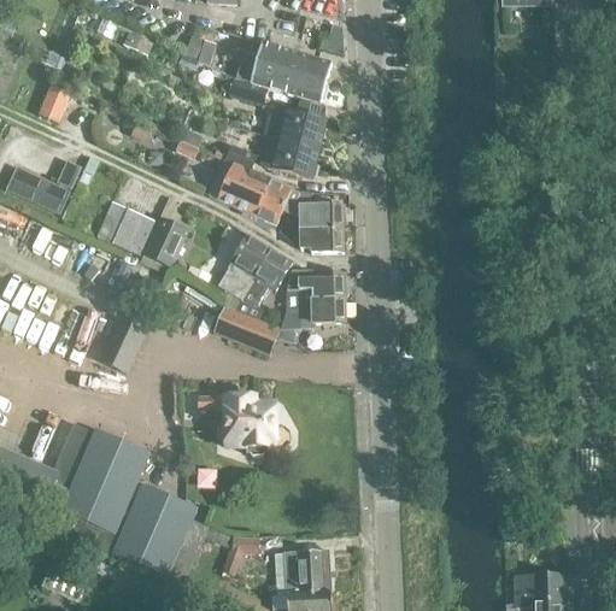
[(333,22),(328,35),(342,40),(342,25),(333,22)]
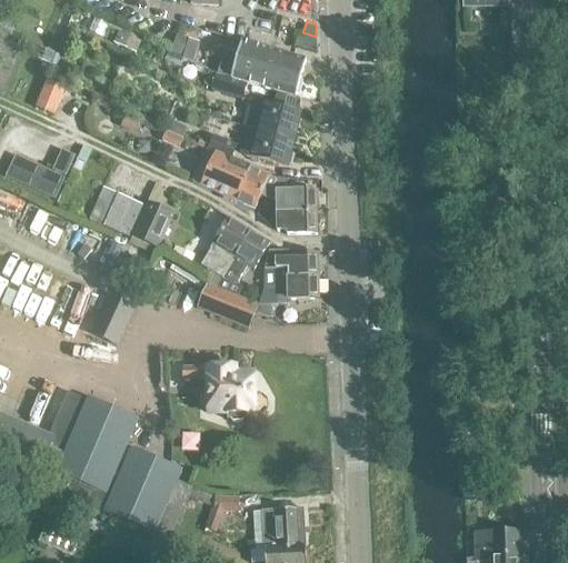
[(135,49),(143,31),(121,21),(112,39),(135,49)]
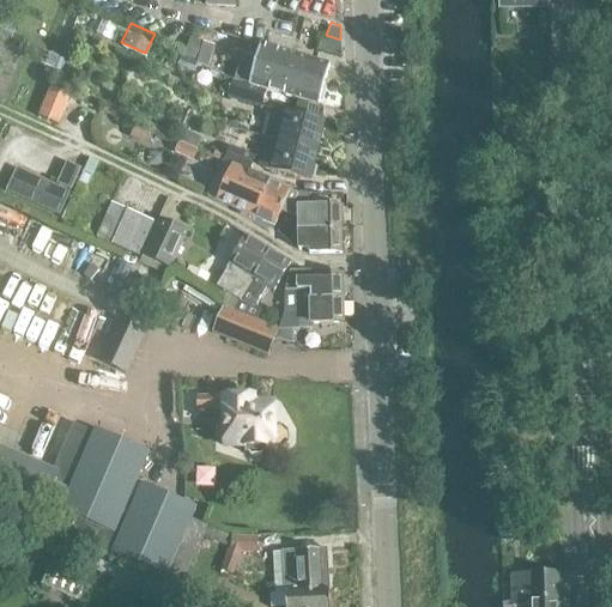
[(204,60),(211,41),(189,34),(182,52),(204,60)]
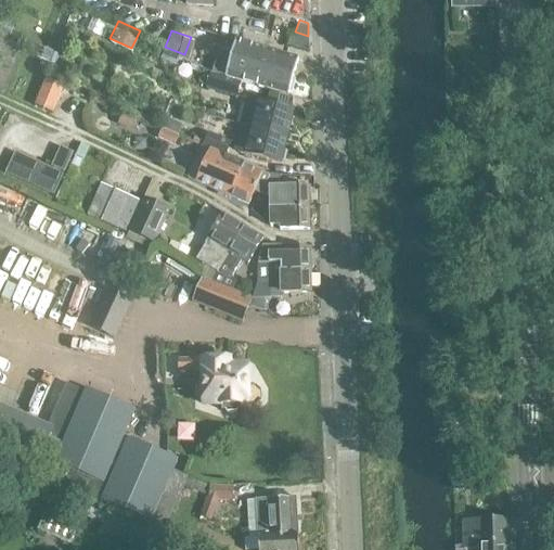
[(287,90),(297,54),(235,37),(230,54),(218,51),(213,69),(241,77),(270,86),(287,90)]
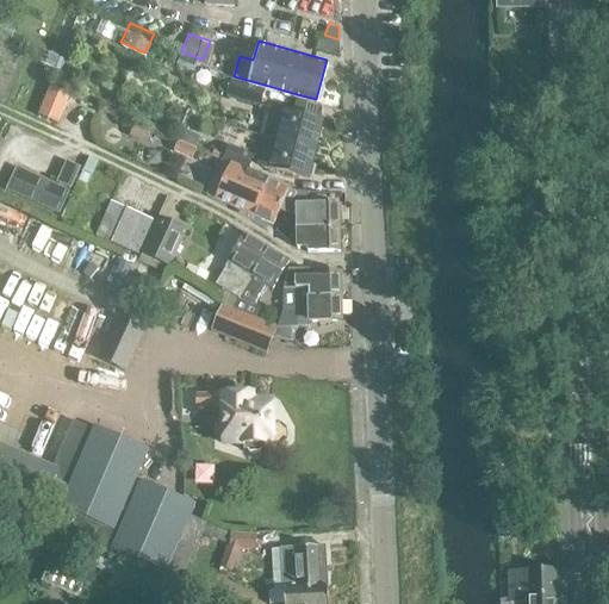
[(260,104),(265,85),(234,76),(231,75),(224,73),(218,86),(228,89),(227,94),(260,104)]
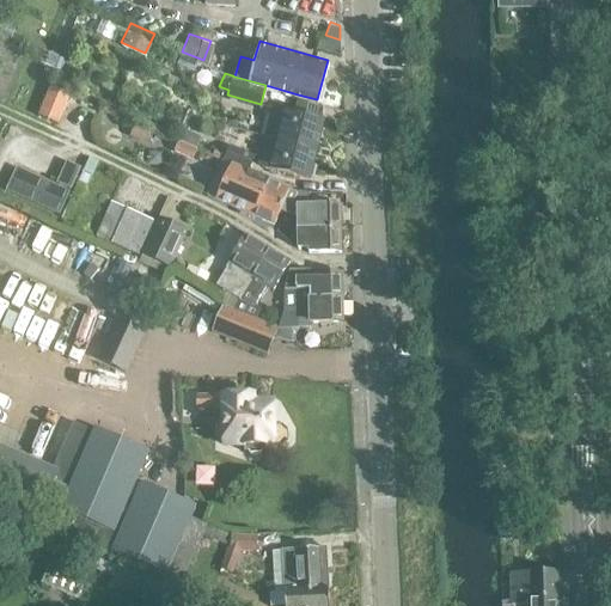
[(73,115),(79,99),(48,86),(41,102),(73,115)]
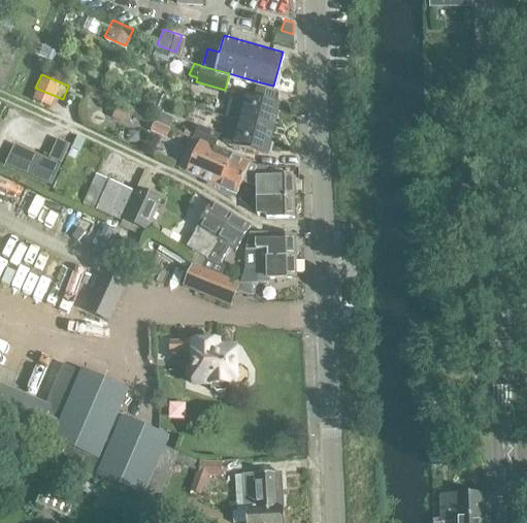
[(269,98),(273,86),(257,82),(253,94),(231,88),(225,113),(228,115),(237,117),(237,116),(271,125),(277,100),(269,98)]
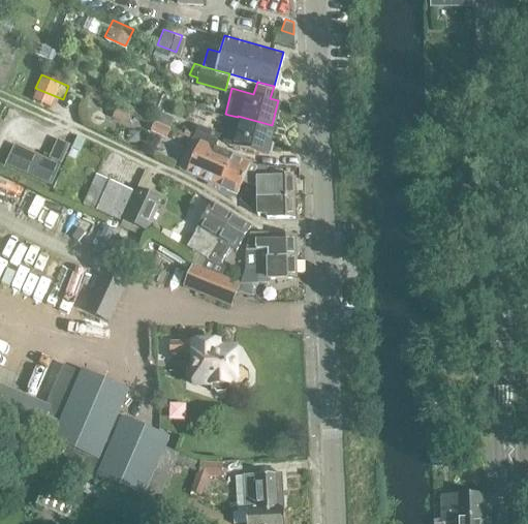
[(91,85),(87,93),(99,98),(100,96),(106,98),(109,93),(91,85)]
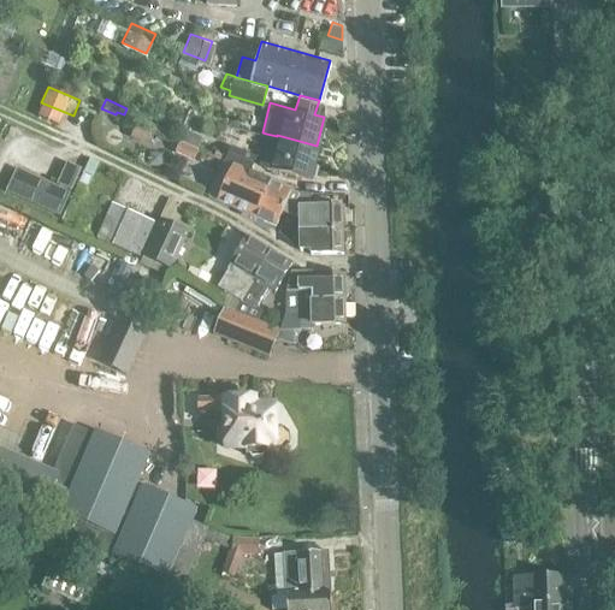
[(182,134),(145,117),(142,123),(178,138),(195,146),(200,134),(184,126),(182,134)]
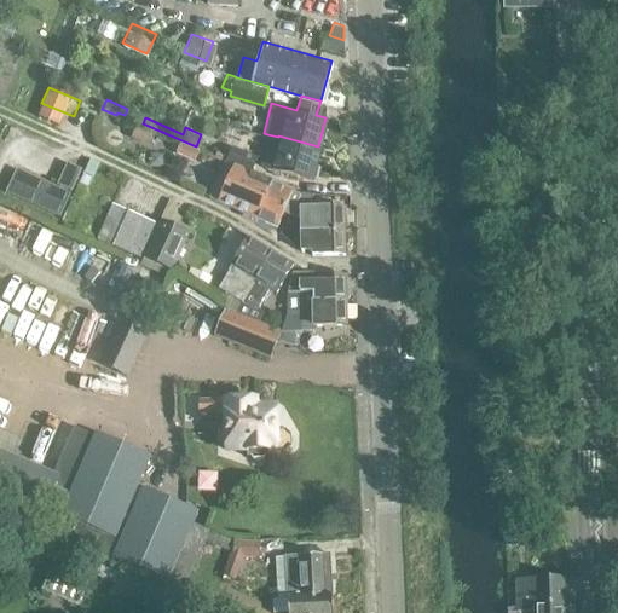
[(278,137),(267,134),(259,162),(310,177),(318,146),(278,136),(278,137)]
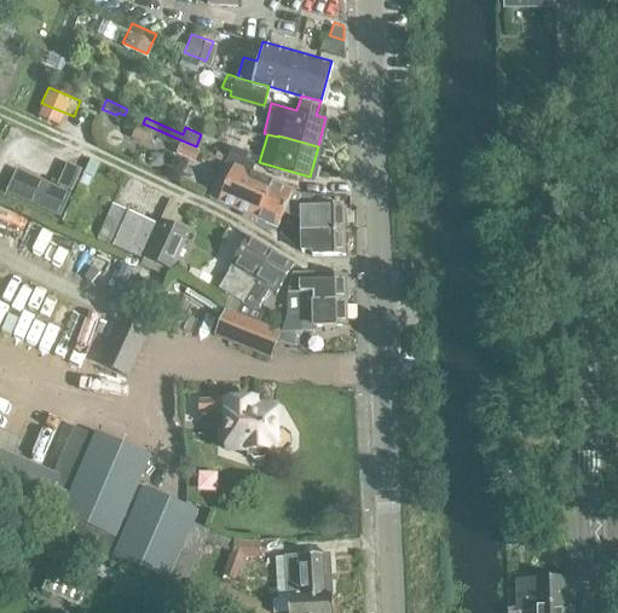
[(195,158),(200,148),(196,146),(179,139),(174,150),(195,158)]
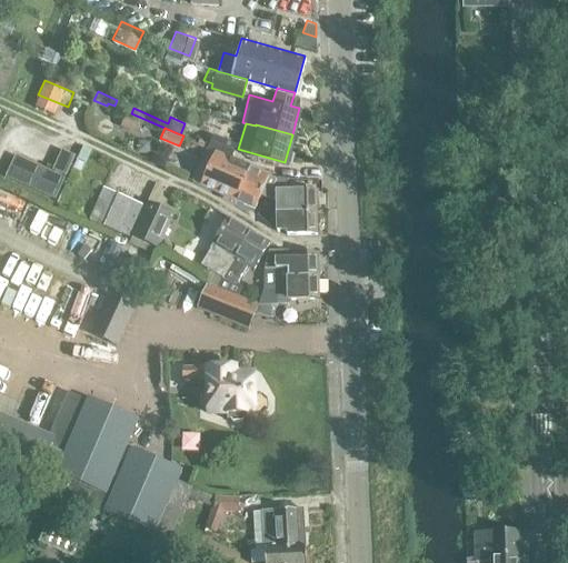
[(210,139),(208,146),(231,156),(237,141),(213,131),(210,139)]
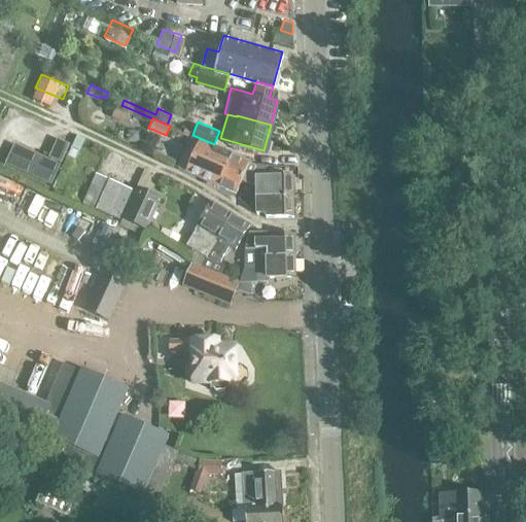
[(84,136),(76,132),(67,152),(75,155),(84,136)]
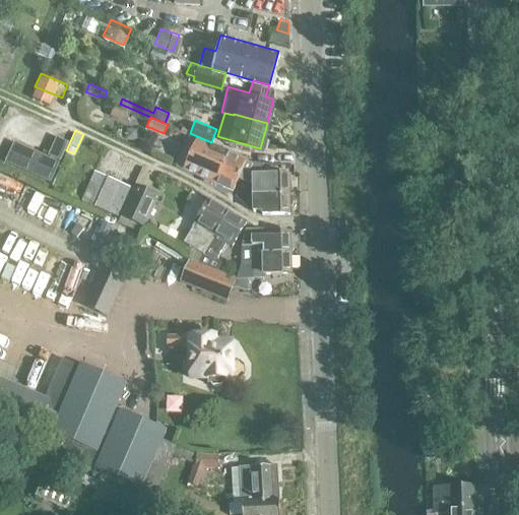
[(185,142),(176,164),(215,181),(229,150),(211,142),(197,137),(189,133),(185,142)]
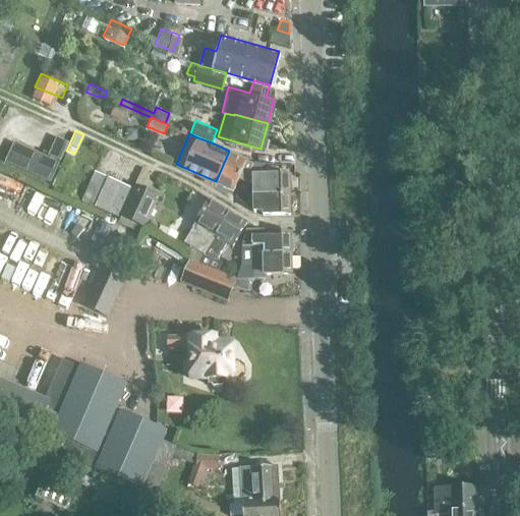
[(68,139),(56,134),(49,152),(60,157),(68,139)]
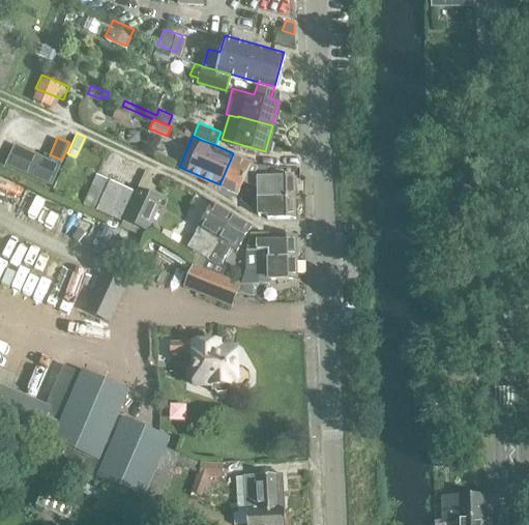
[(51,182),(60,163),(13,141),(4,162),(51,182)]
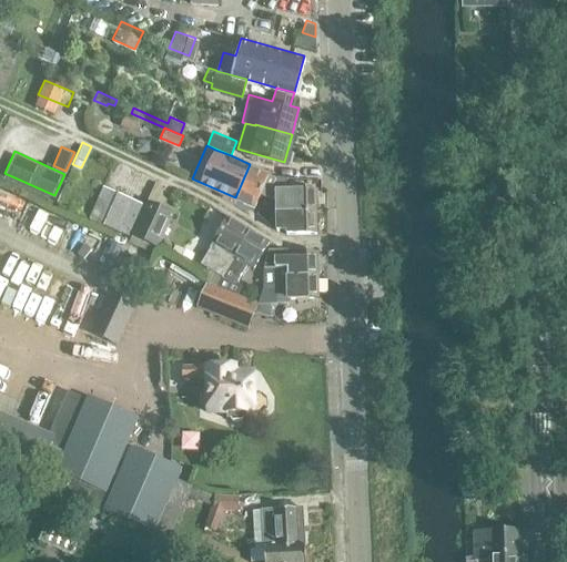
[(250,164),(235,197),(253,205),(259,192),(275,198),(275,185),(272,185),(275,175),(267,172),(250,164)]
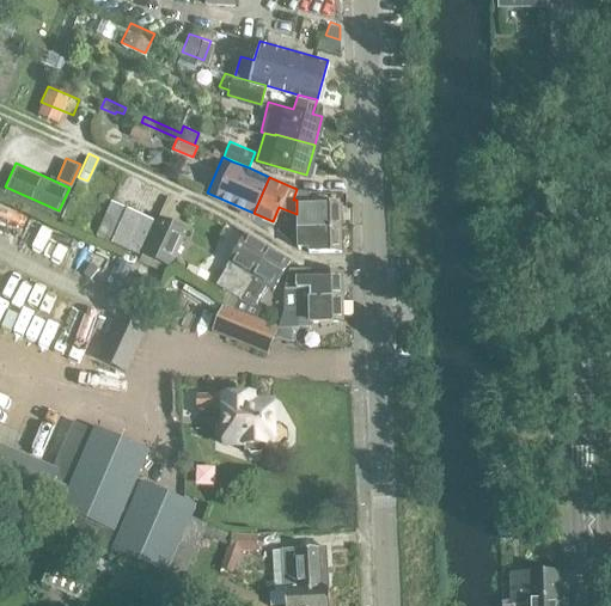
[(297,189),(293,200),(297,200),(297,214),(297,224),(297,226),(340,225),(340,202),(303,202),(309,189),(298,187),(297,189)]
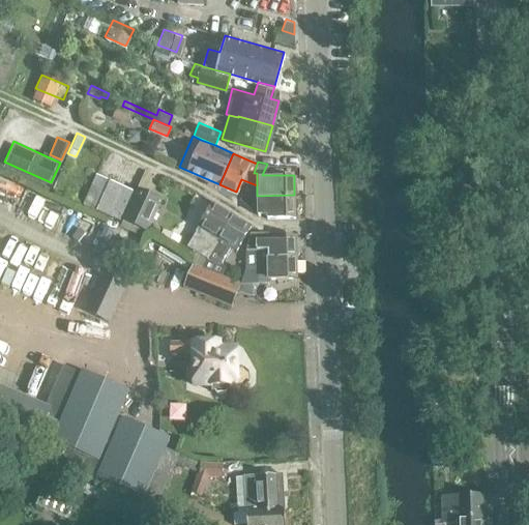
[(135,190),(95,172),(82,202),(119,219),(121,215),(146,227),(159,197),(137,185),(135,190)]
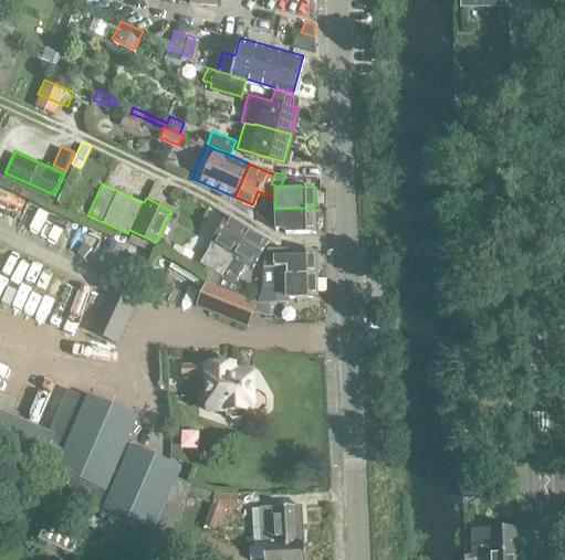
[(274,207),(268,207),(268,221),(274,222),(274,225),(285,225),(285,230),(314,230),(314,208),(274,209),(274,207)]
